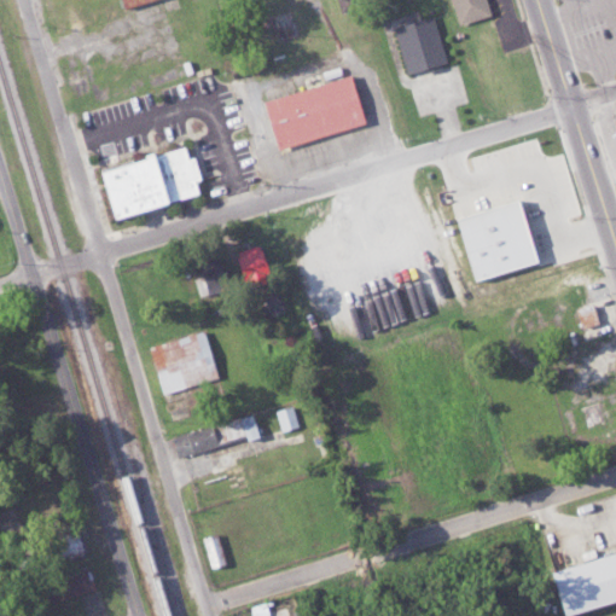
[(121,0),(125,10),(158,0),(121,0)]
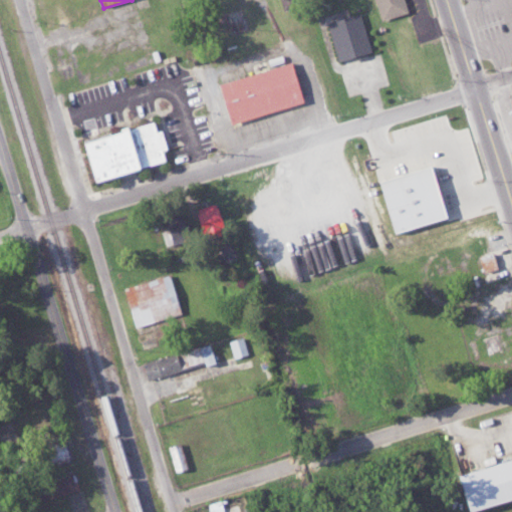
[(374,0),(381,22),(409,14),(404,0),(374,0)]
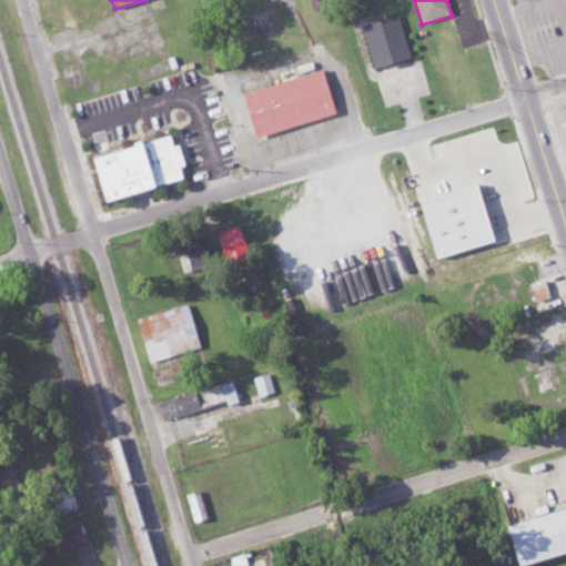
[(412,61),(402,17),(364,24),(374,70),(412,61)]
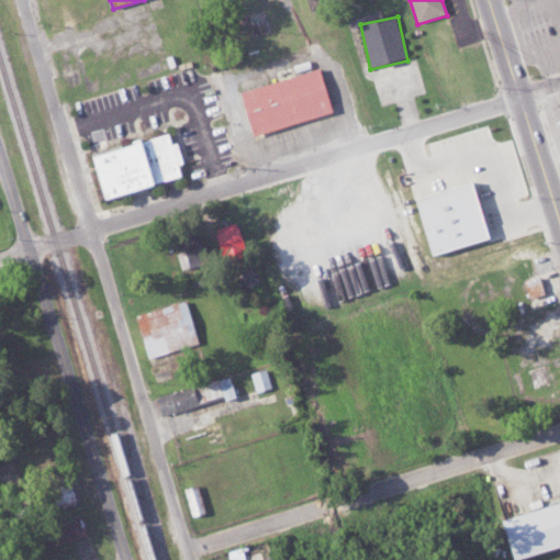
[(252,136),(333,114),(321,70),(239,92),(252,136)]
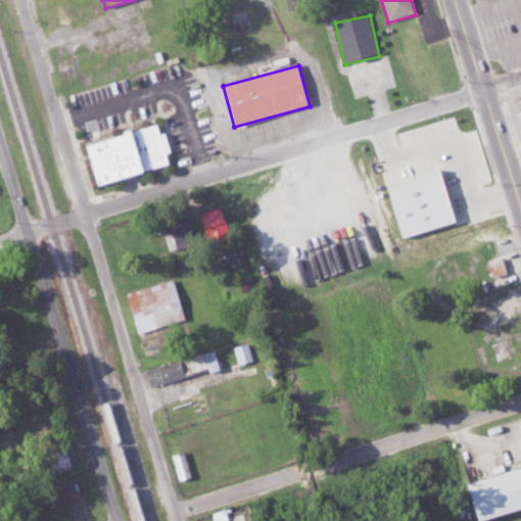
[(92,186),(171,166),(168,154),(170,154),(163,134),(158,135),(155,126),(81,145),(92,186)]
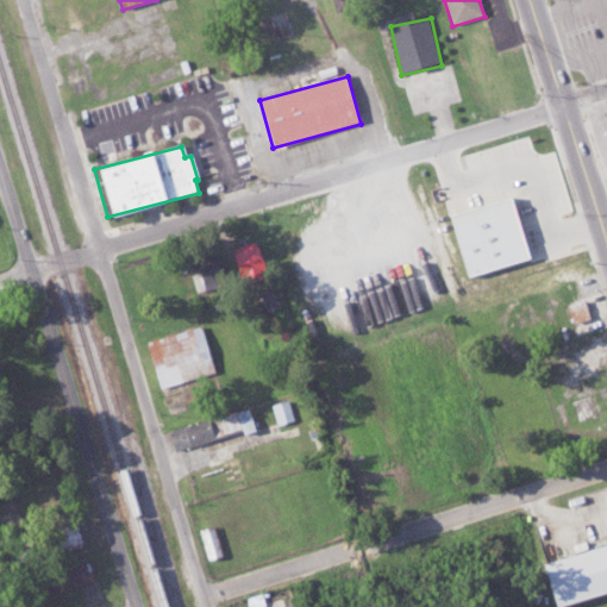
[(464,277),(529,261),(514,199),(449,214),(464,277)]
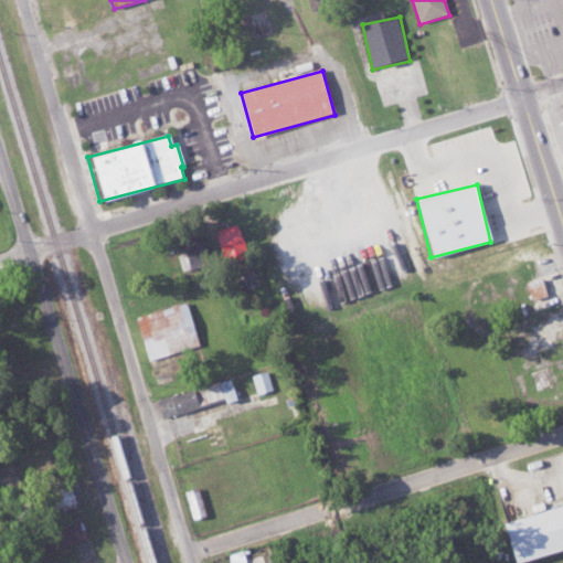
[(247,257),(235,225),(214,233),(225,265),(247,257)]
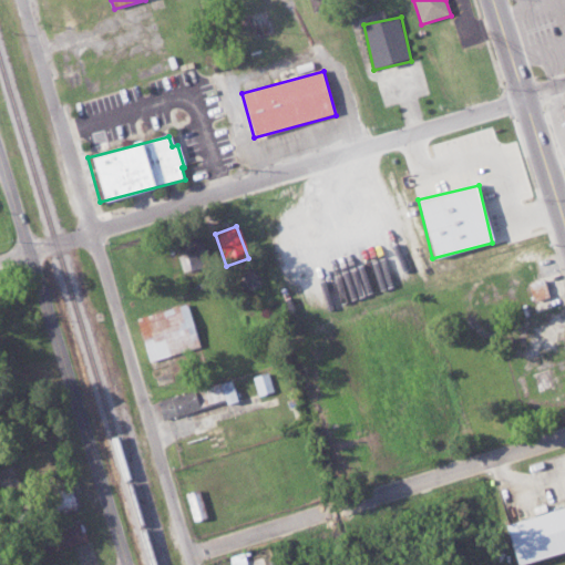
[(184,244),(187,254),(180,256),(184,274),(213,266),(205,238),(184,244)]
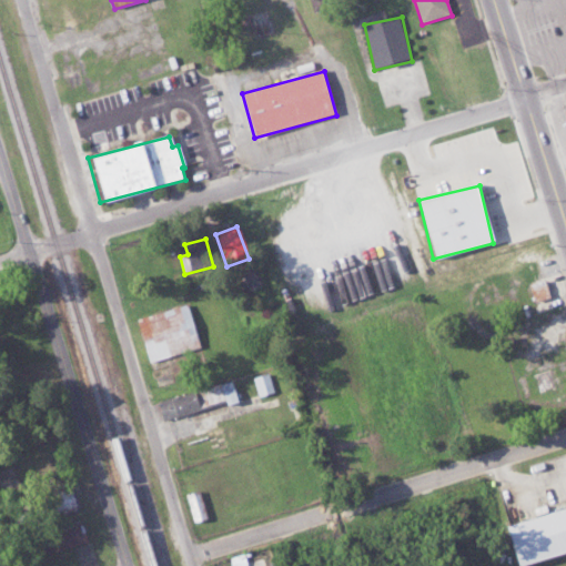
[(246,293),(265,287),(260,272),(242,278),(246,293)]
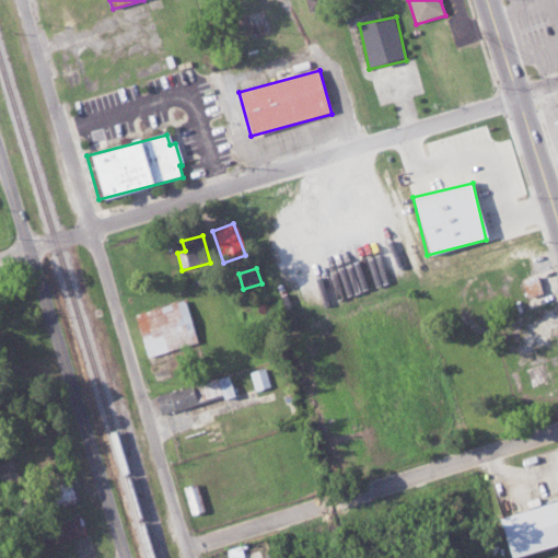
[(527,298),(543,293),(538,277),(523,281),(527,298)]
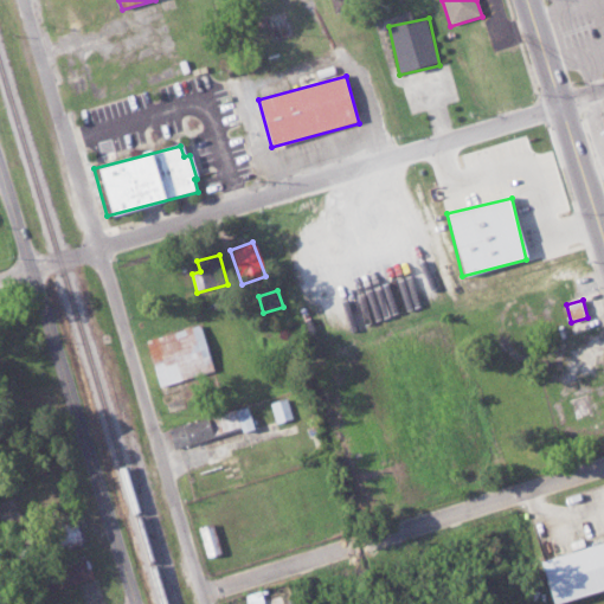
[(147,341),(159,387),(216,373),(203,326),(147,341)]
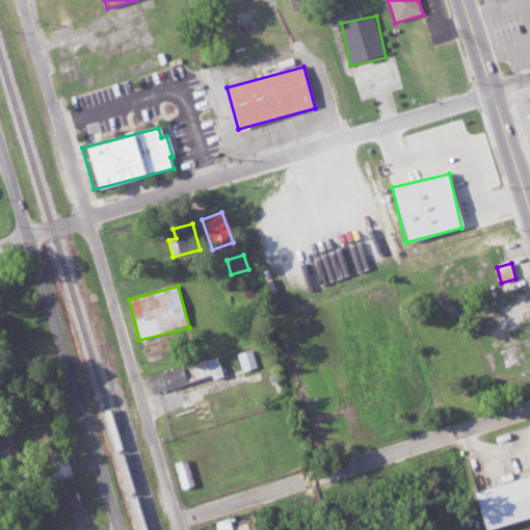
[(243,372),(258,368),(253,350),(239,354),(243,372)]
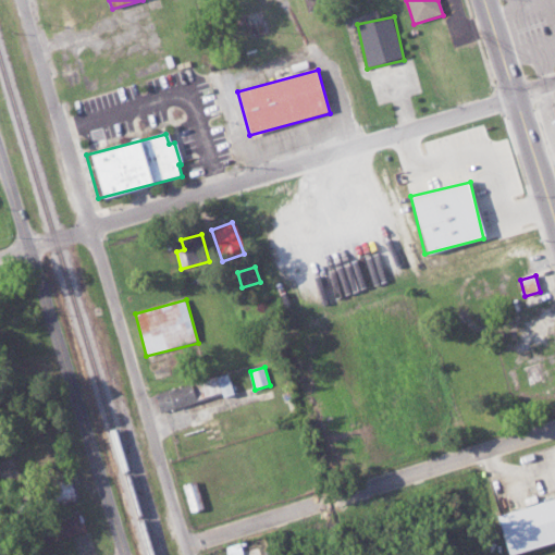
[(155,394),(159,414),(234,395),(229,375),(155,394)]
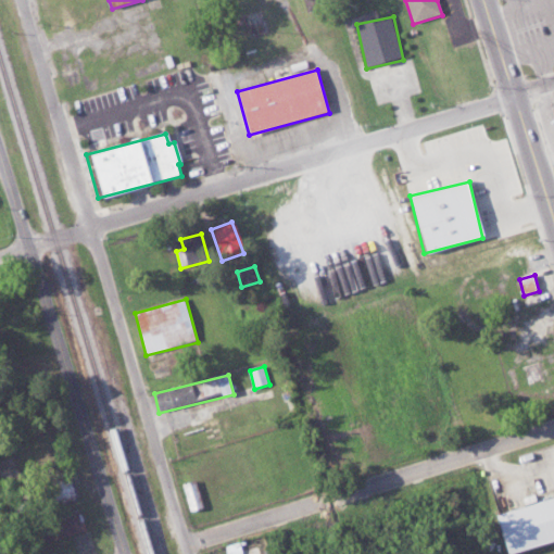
[(75,498),(68,476),(39,485),(46,506),(75,498)]
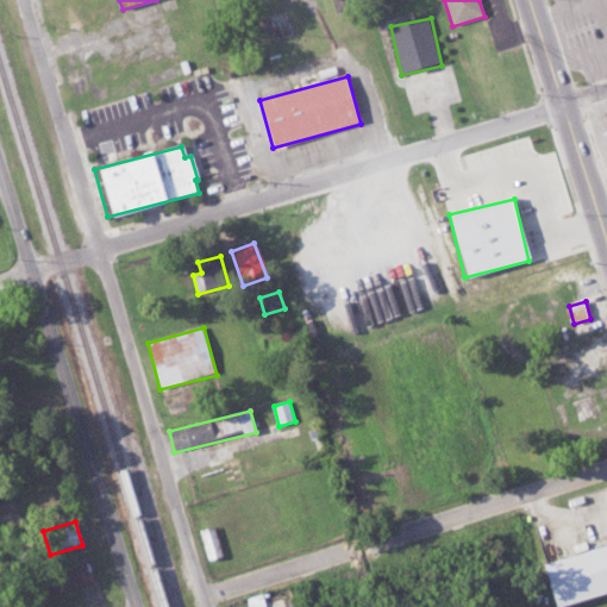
[(200,529),(210,561),(224,556),(216,525),(200,529)]
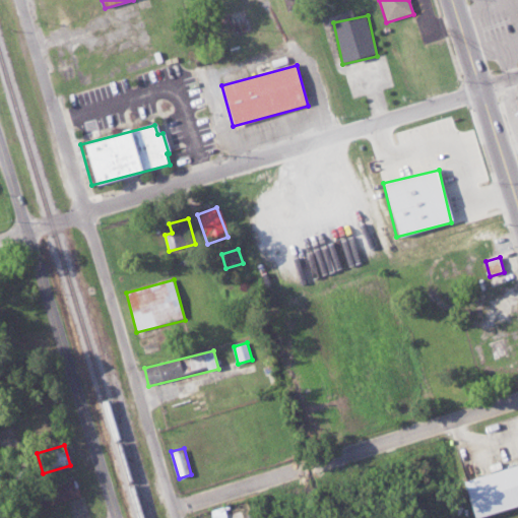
[(517,463),(461,477),(470,517),(474,517),(517,506),(517,463)]
